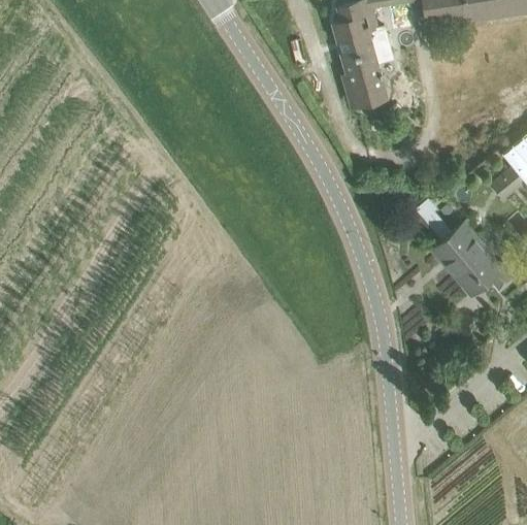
[(342,23),(334,25),(349,75),(349,78),(357,75),(364,98),(384,93),(385,93),(384,89),(377,69),(376,64),(387,61),(391,54),(386,36),(377,31),(380,30),(373,10),(370,0),(368,0),(338,8),(342,23)]
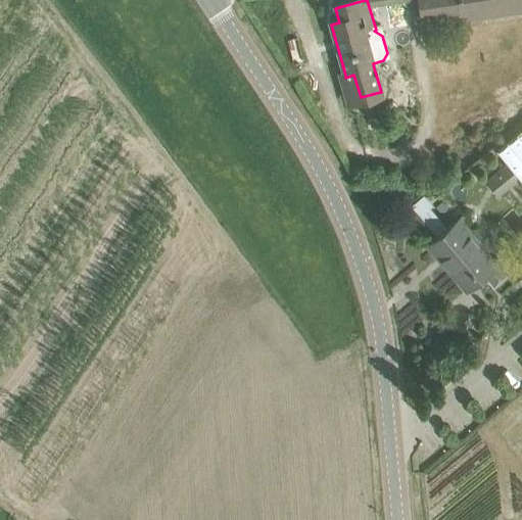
[(521,0),(417,0),(418,3),(422,28),(465,20),(466,26),(521,16),(521,0)]
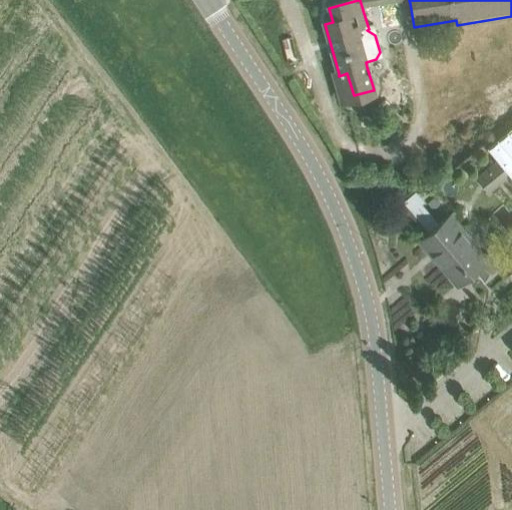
[(511,131),(489,151),(511,179),(511,131)]
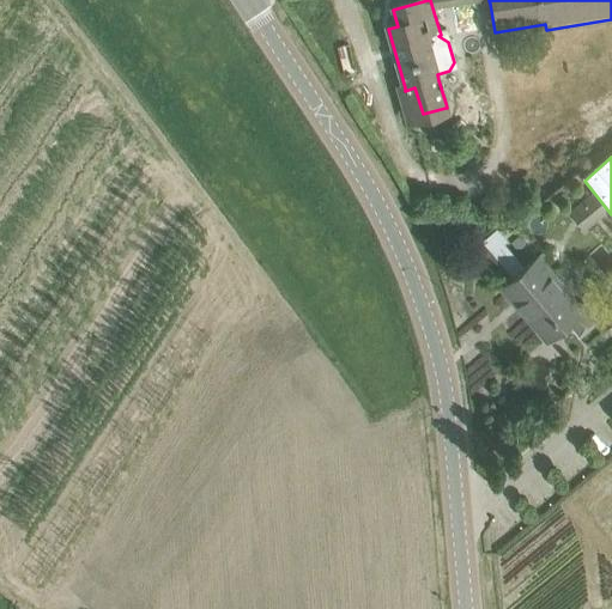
[(581,232),(609,214),(598,200),(571,218),(581,232)]
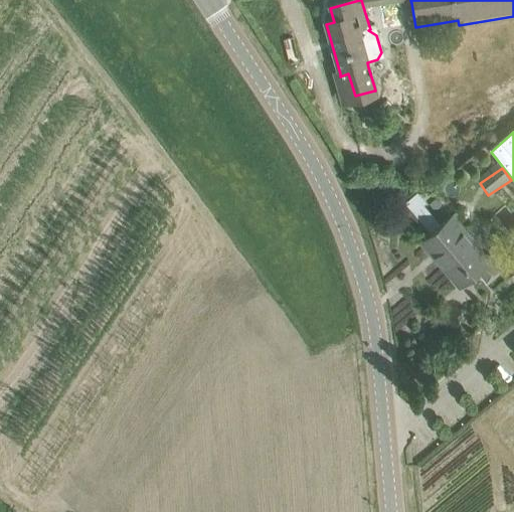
[(504,273),(493,259),(487,264),(468,240),(471,238),(453,217),(421,244),(460,290),(477,275),(487,287),(504,273)]
